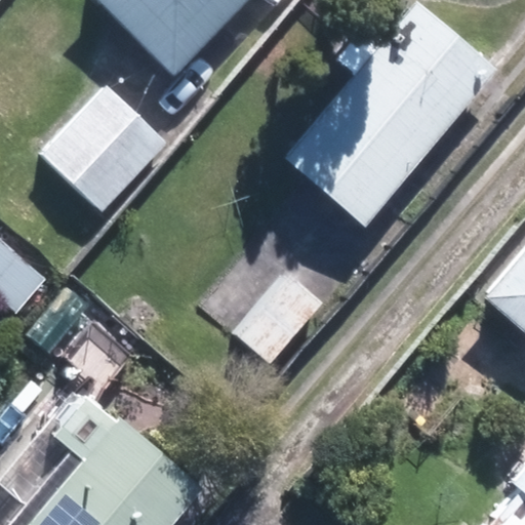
[(96,0),(171,74),(245,0),(96,0)]
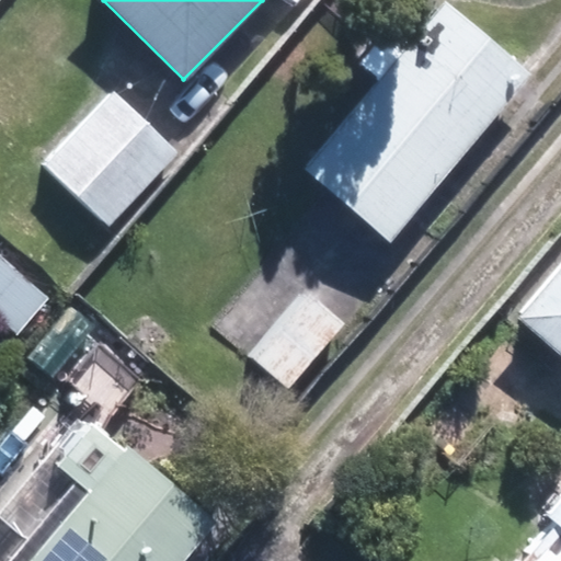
[(301,168),(389,240),(528,73),(442,1),(301,168)]
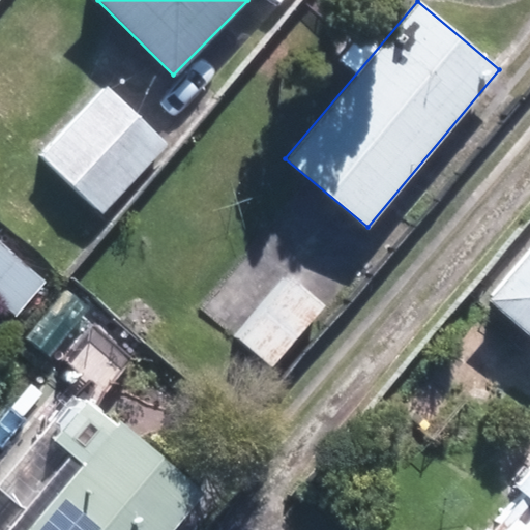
[(37,156),(99,214),(165,145),(102,87),(37,156)]
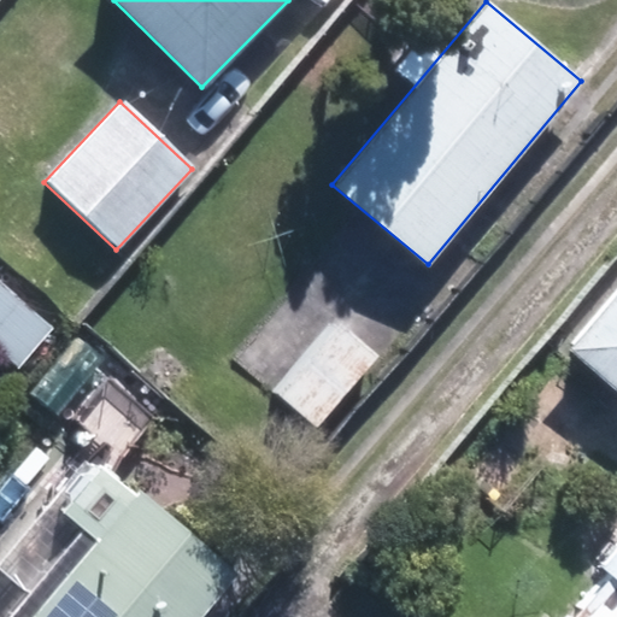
[(616,289),(566,348),(616,392),(616,289)]
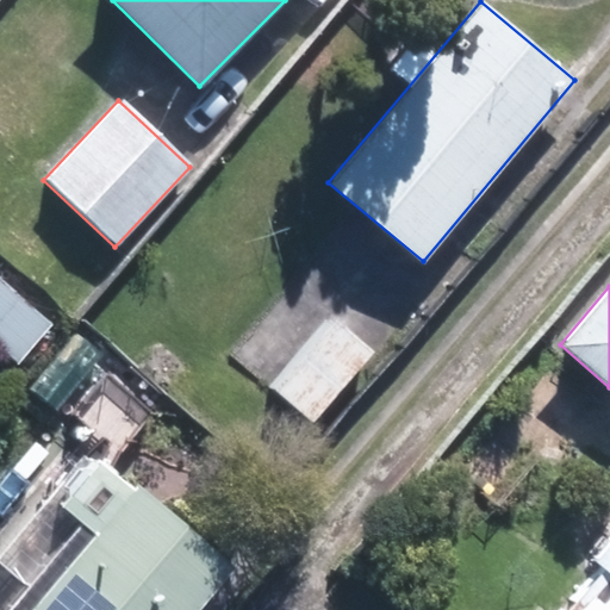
[(278,391),(316,423),(371,355),(332,325),(278,391)]
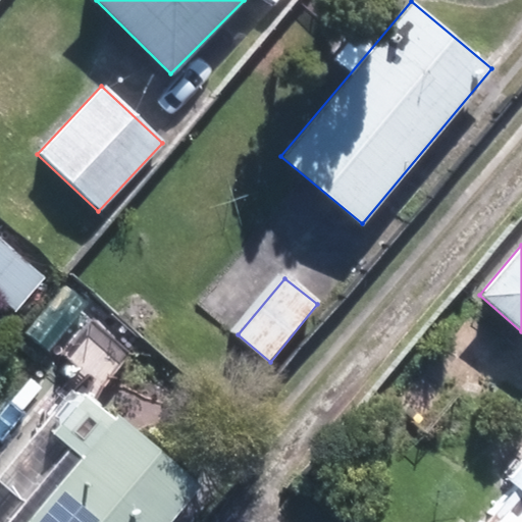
[(18,521),(161,521),(199,477),(114,408),(110,412),(69,376),(40,413),(82,447),(18,521)]
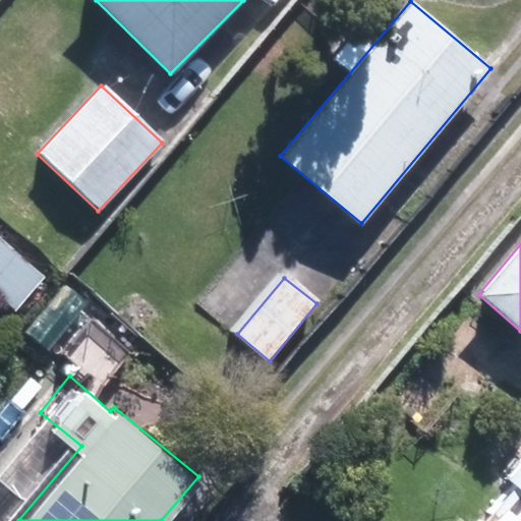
[(520,520),(520,462),(508,477),(513,481),(478,520),(520,520)]
